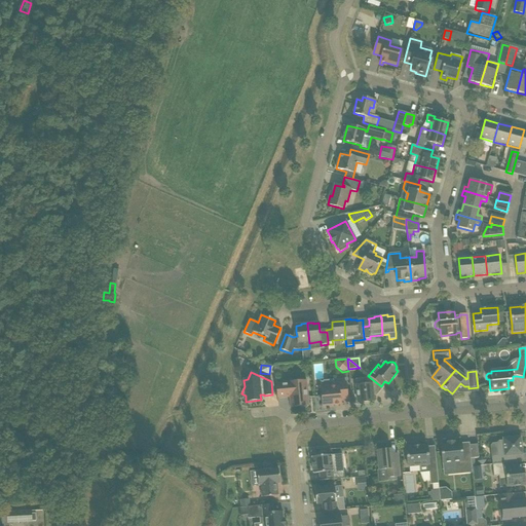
[(357,393),(355,395),(357,400),(358,400),(358,403),(374,402),(373,393),(376,393),(378,395),(383,387),(381,386),(368,376),(367,378),(367,384),(355,385),(357,393)]
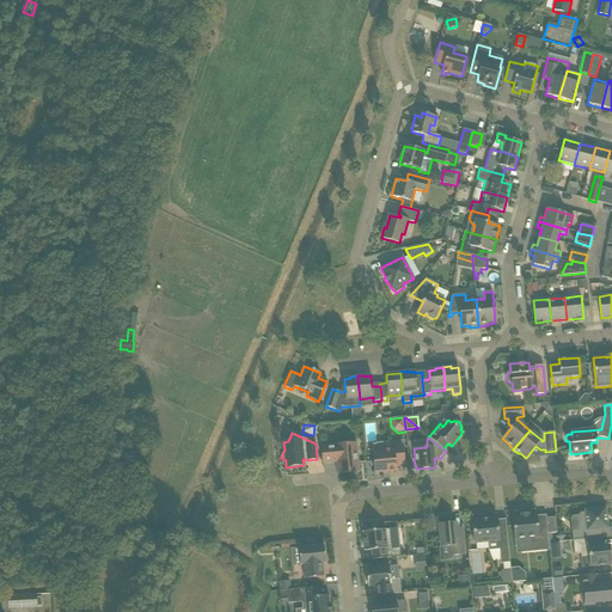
[(335,446),(320,447),(323,464),(337,463),(338,475),(349,473),(350,475),(354,475),(356,473),(359,472),(357,448),(348,450),(347,445),(335,446)]
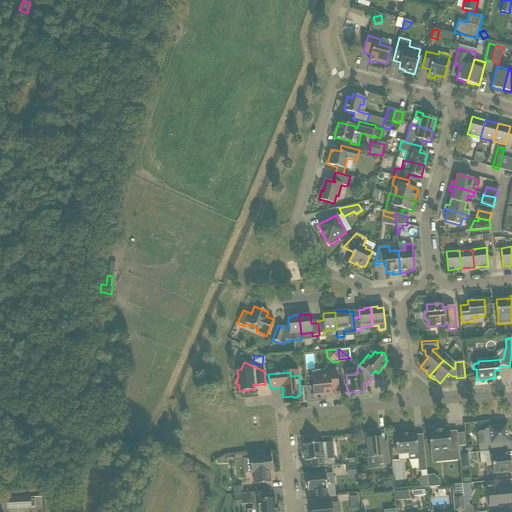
[(325,377),(312,378),(314,396),(331,394),(331,389),(338,388),(337,378),(337,373),(325,374),(325,377)]
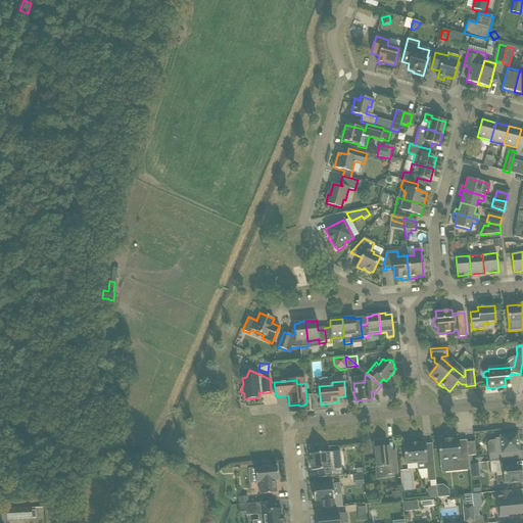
[(490,454),(489,456),(489,462),(514,460),(513,453),(519,452),(517,435),(501,436),(501,438),(495,438),(493,441),(494,454),(490,454)]
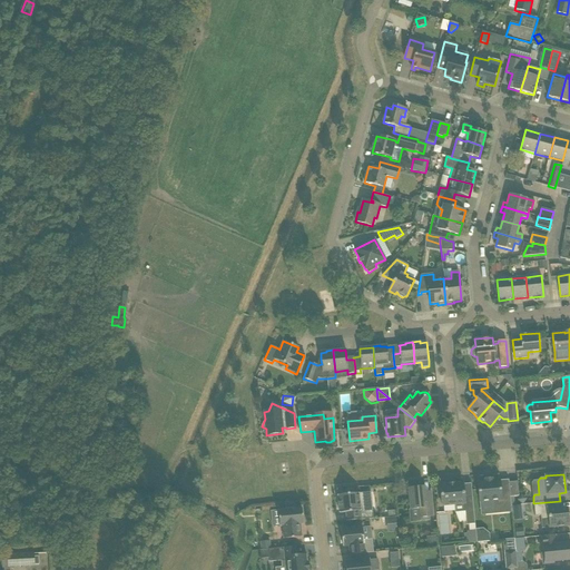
[(484,482),(478,482),(479,493),(480,502),(494,501),(495,512),(511,511),(511,505),(510,491),(501,492),(500,480),(492,481),(492,479),(484,479),(484,482)]
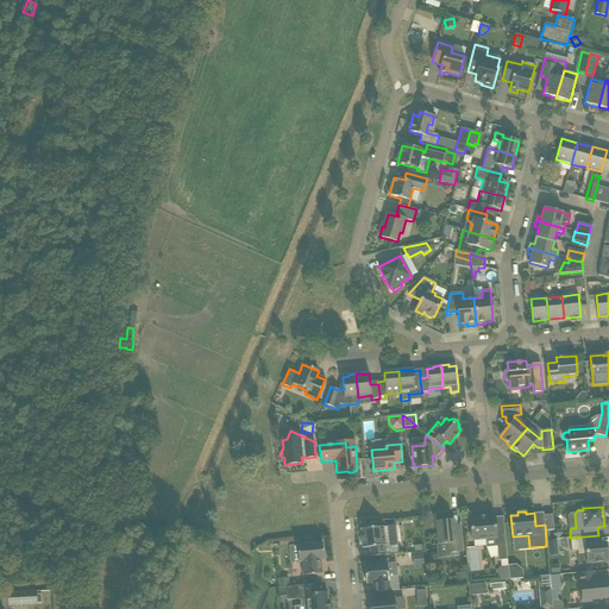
[(545,525),(546,540),(550,540),(548,531),(554,531),(553,515),(544,515),(545,525)]
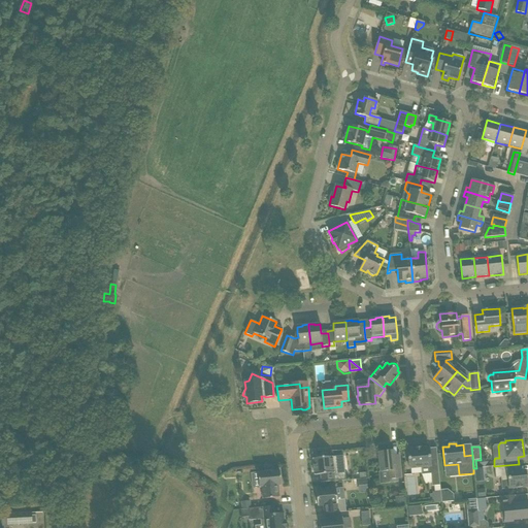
[(415,450),(407,450),(409,468),(410,468),(421,467),(430,466),(432,484),(432,487),(439,486),(437,460),(430,461),(429,448),(422,449),(422,448),(420,449),(417,450),(417,449),(415,449),(415,450)]
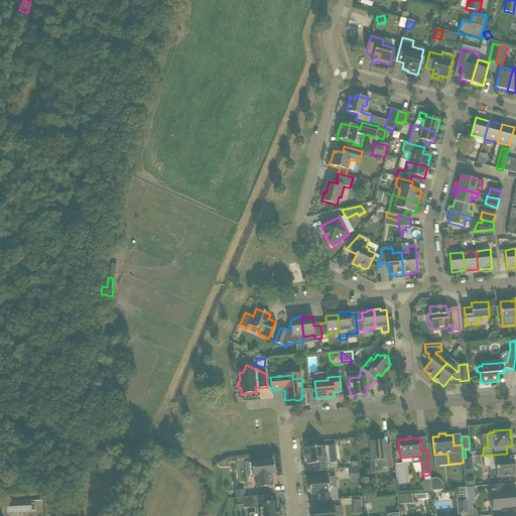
[(383,441),(370,442),(372,462),(379,461),(380,469),(392,468),(389,446),(384,446),(383,441)]
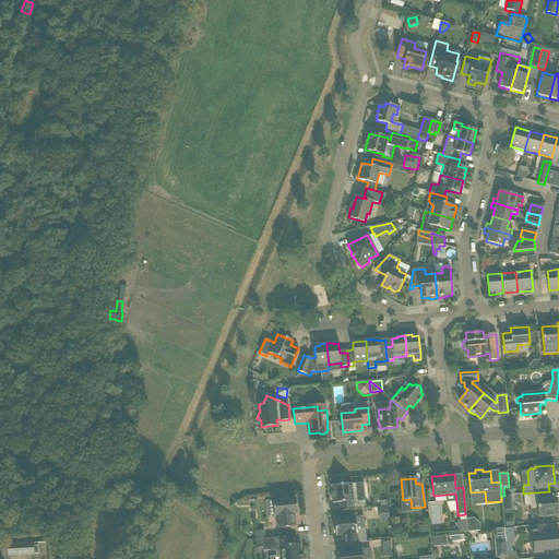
[(335,486),(331,486),(333,503),(340,502),(340,511),(366,509),(366,499),(356,500),(354,484),(343,485),(342,484),(337,484),(335,486)]
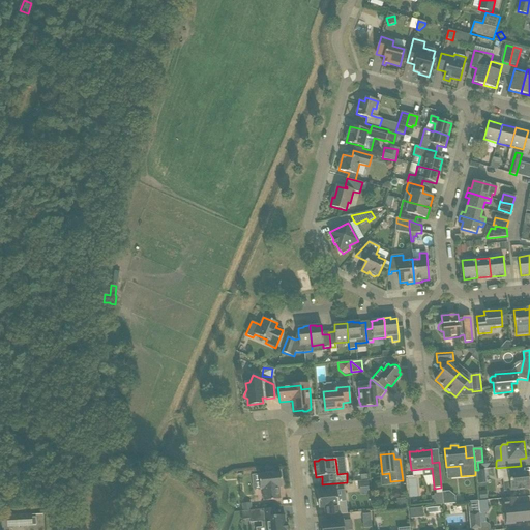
[(521,466),(496,468),(497,480),(502,480),(503,483),(510,482),(510,491),(529,489),(529,488),(529,487),(529,481),(528,481),(527,473),(521,474),(521,466)]
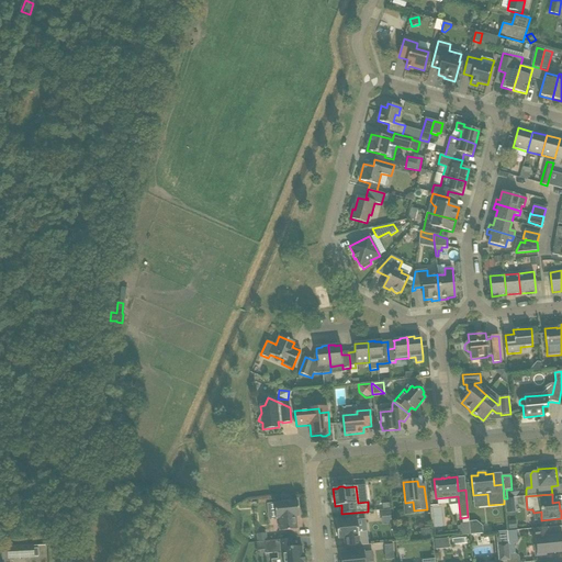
[(278,519),(279,531),(287,531),(298,530),(295,517),(299,517),(298,501),(290,502),(290,501),(281,501),(282,503),(274,504),(276,519),(278,519)]
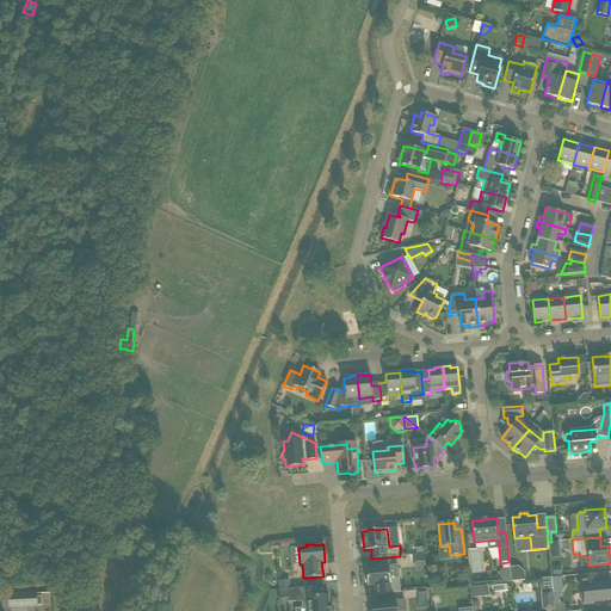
[(425,555),(414,555),(415,569),(426,569),(425,555)]
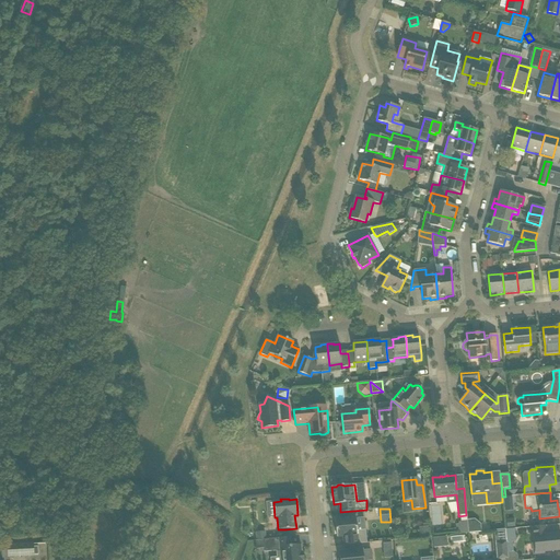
[(356,517),(335,520),(337,537),(343,537),(343,546),(366,544),(365,531),(357,532),(356,517)]
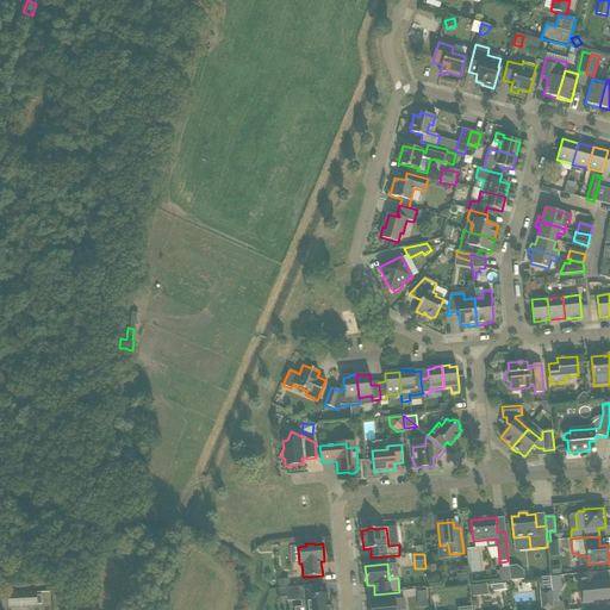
[(509,568),(510,582),(524,579),(523,572),(516,566),(509,567),(509,568)]
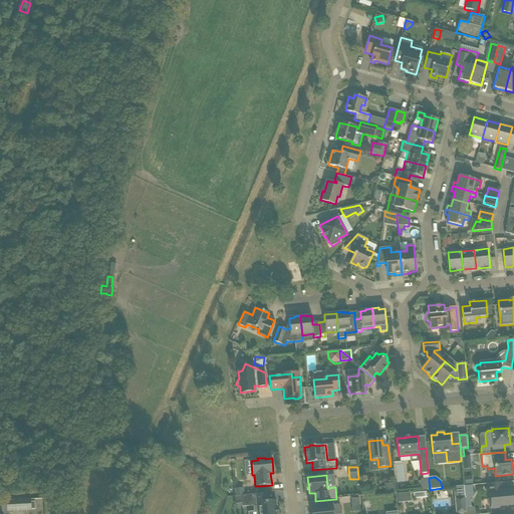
[(421,480),(422,490),(430,490),(429,479),(421,480)]
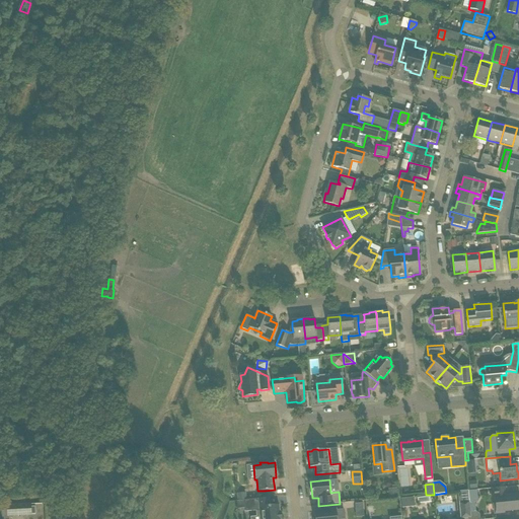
[(508,488),(494,489),(496,512),(518,510),(518,495),(511,496),(509,496),(508,488)]
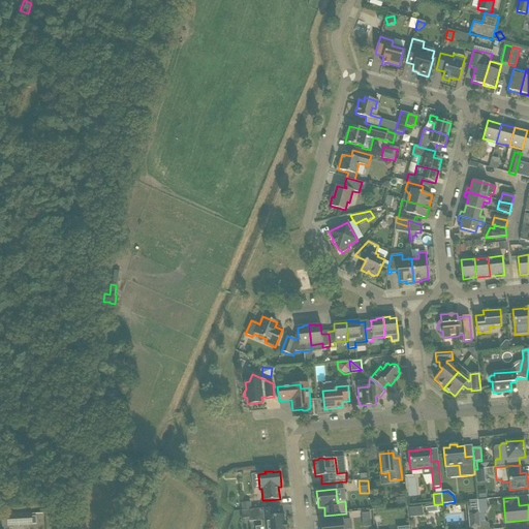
[(395,499),(396,508),(405,507),(404,498),(395,499)]
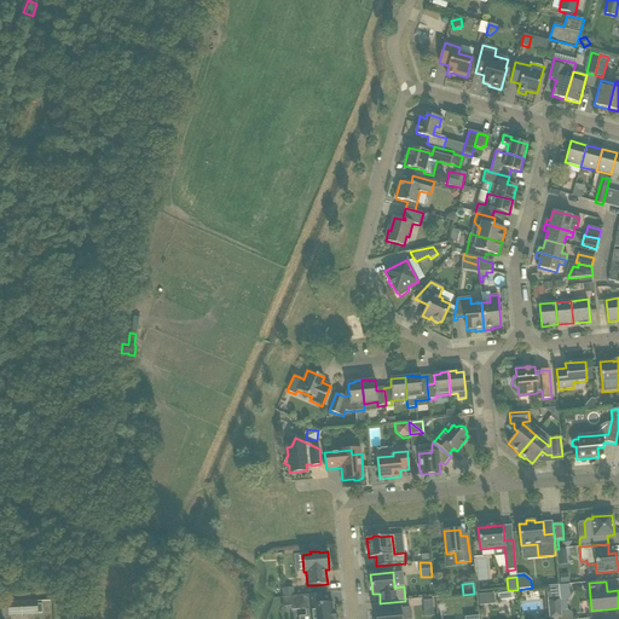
[(293,588),(282,589),(283,597),(294,596),(293,588)]
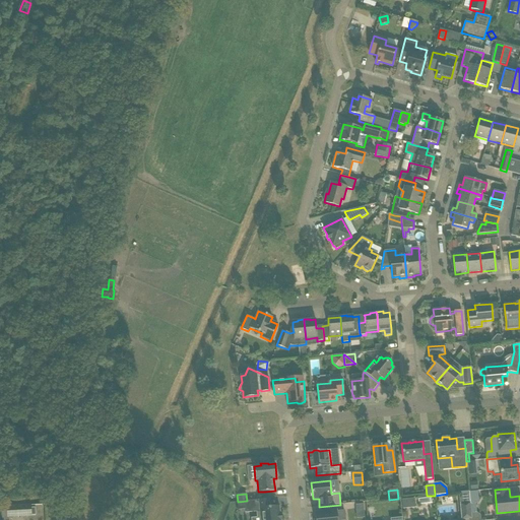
[(400,499),(401,508),(414,507),(413,498),(400,499)]
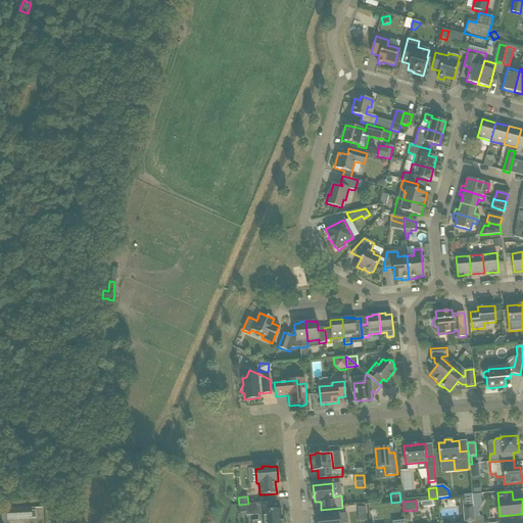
[(257,515),(257,522),(283,522),(284,522),(282,522),(282,519),(283,518),(283,517),(282,517),(281,509),(268,511),(267,503),(271,503),(271,502),(246,505),(247,516),(257,515)]
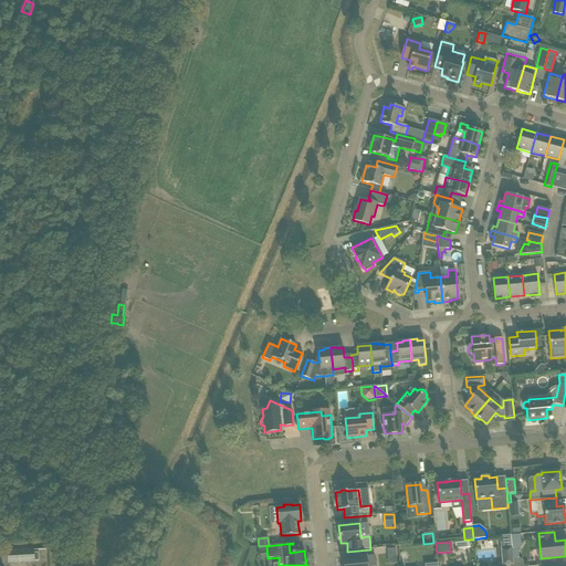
[(512,547),(501,548),(502,565),(513,565),(512,547)]
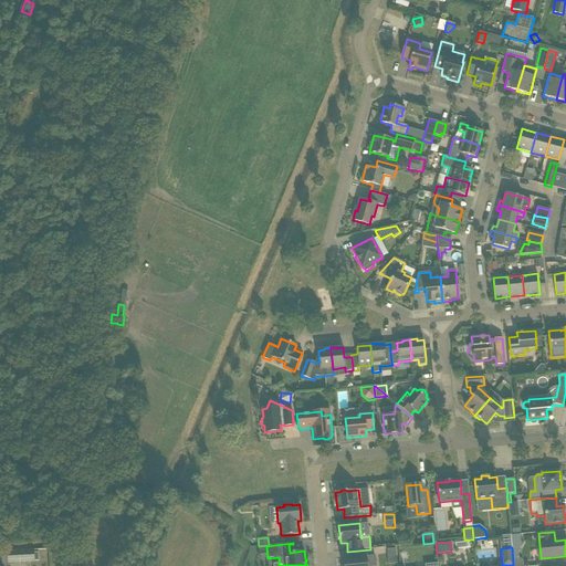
[(34,551),(25,551),(25,554),(27,562),(34,562),(39,562),(39,549),(34,551)]
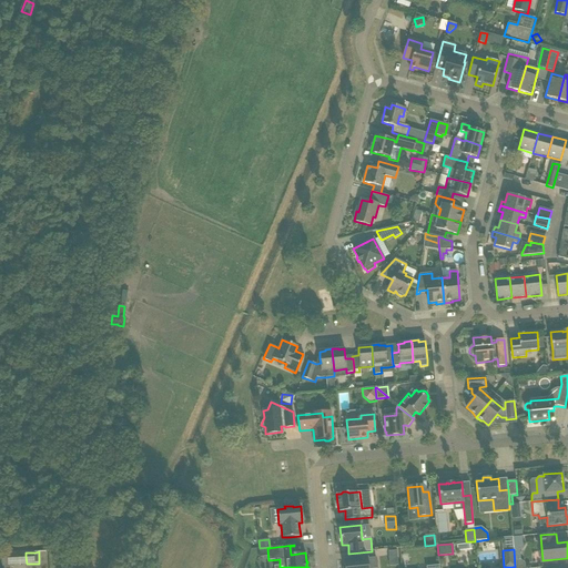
[(56,558),(56,567),(62,567),(69,567),(70,558),(56,558)]
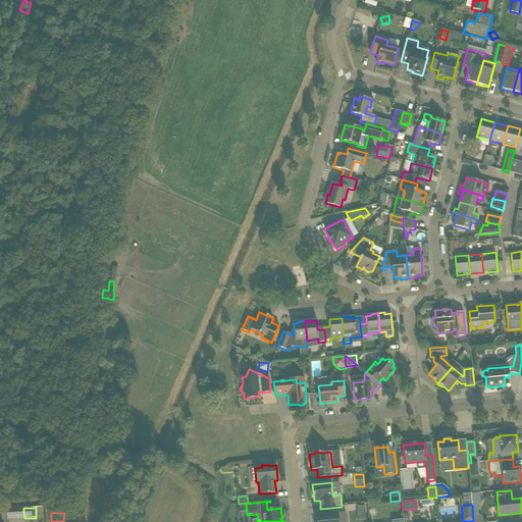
[(347,521),(348,521),(347,521),(338,521),(338,513),(316,515),(316,521),(347,521)]
